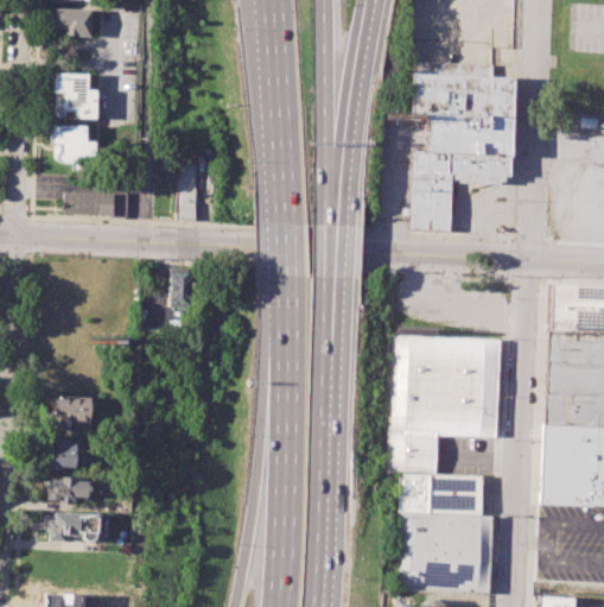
[(52,8),(91,10),(91,36),(67,36),(67,29),(52,29),(52,8)]
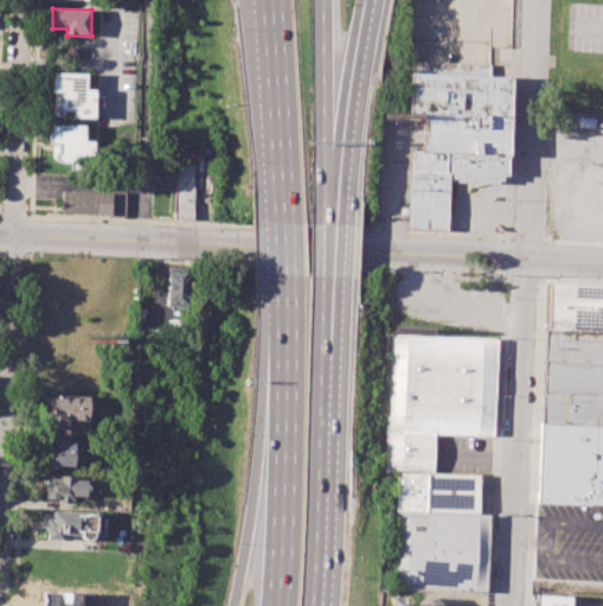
[(52,71),(91,72),(91,88),(100,89),(98,120),(75,119),(76,112),(69,112),(65,117),(59,117),(56,113),(56,93),(52,93),(52,71)]
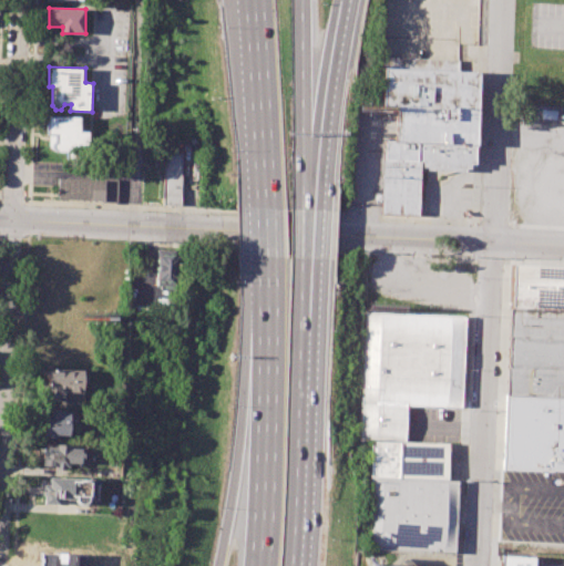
[(386,69),(385,107),(400,107),(479,111),(481,73),(386,69)]
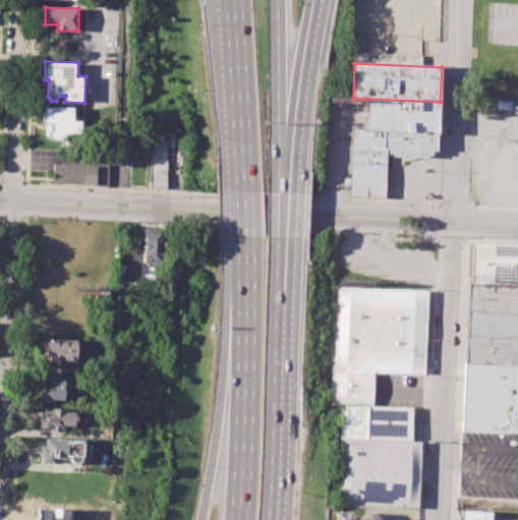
[(367,99),(365,130),(439,133),(440,102),(367,99)]
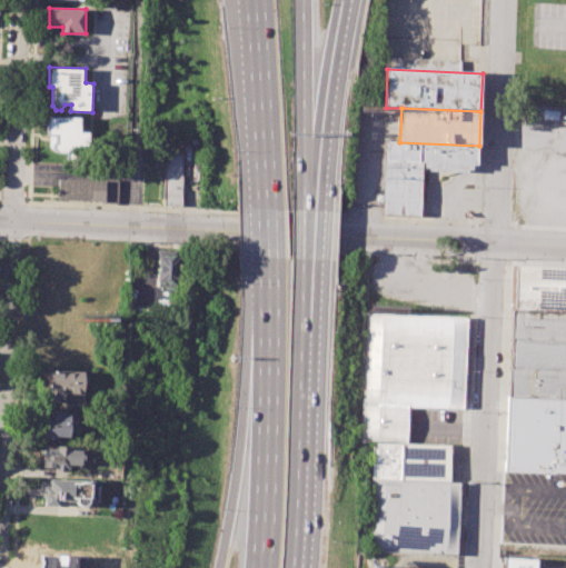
[(546,110),(546,120),(562,120),(562,111),(546,110)]
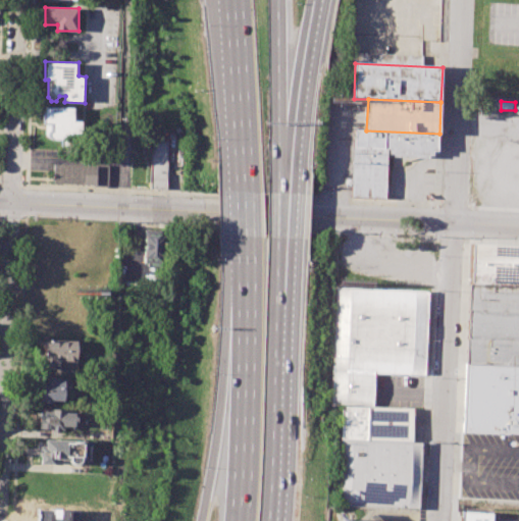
[(46,107),(74,108),(74,122),(84,122),(83,141),(52,141),(53,135),(45,135),(46,107)]
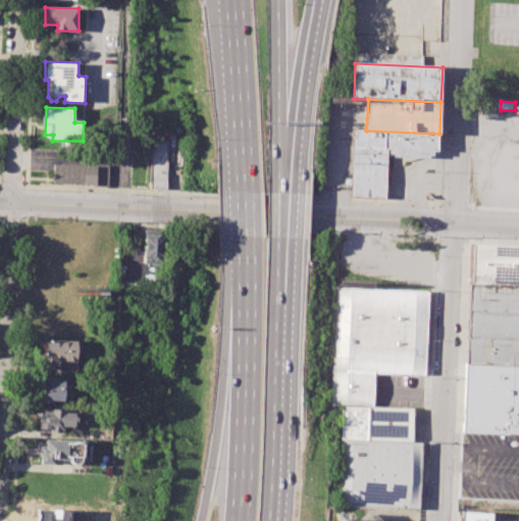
[(366,131),(356,131),(354,198),(387,199),(388,155),(432,157),(438,157),(439,134),(366,131)]
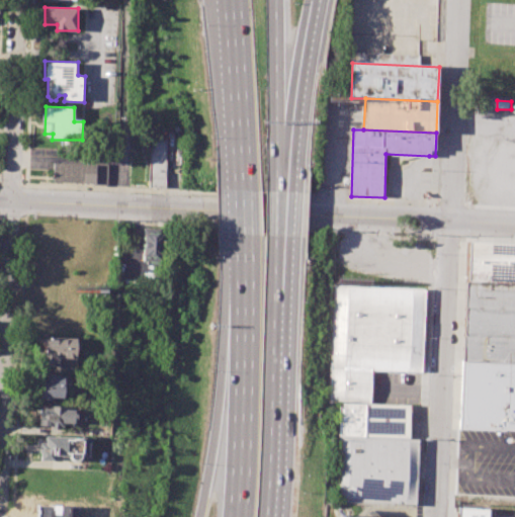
[(152,140),(151,188),(169,188),(170,141),(152,140)]
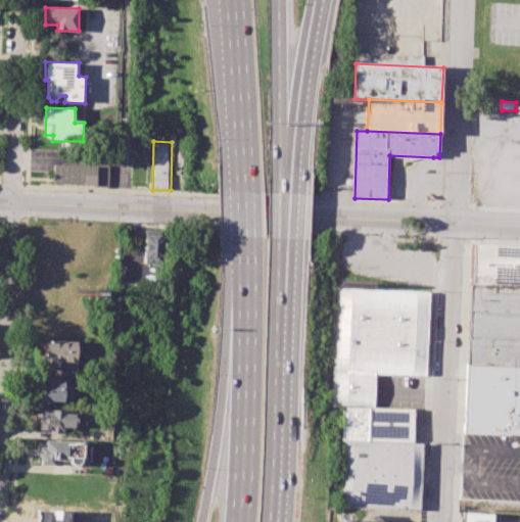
[(56,165),(55,186),(110,187),(111,167),(56,165)]
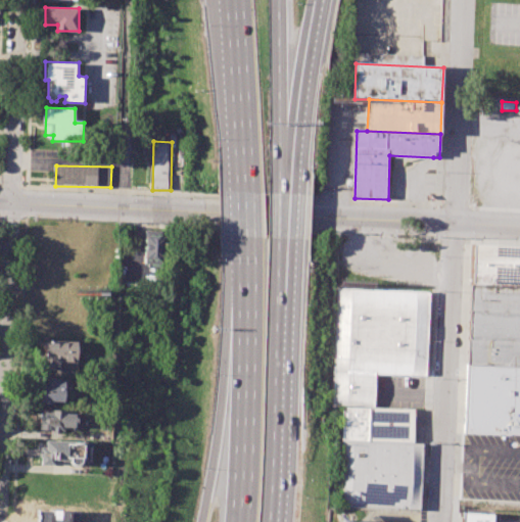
[(147,232),(146,265),(169,266),(170,232),(147,232)]
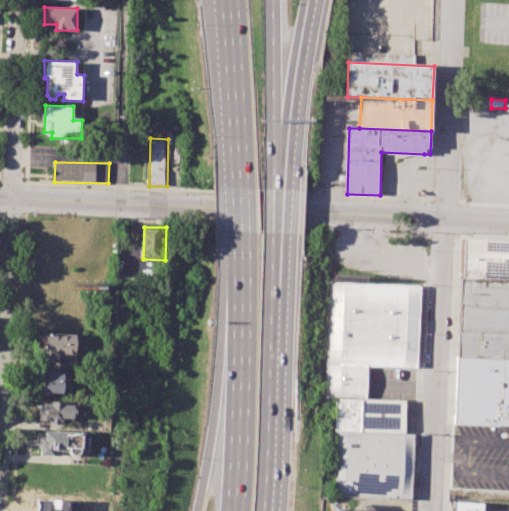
[(508,283),(463,282),(463,238),(508,239),(508,283)]
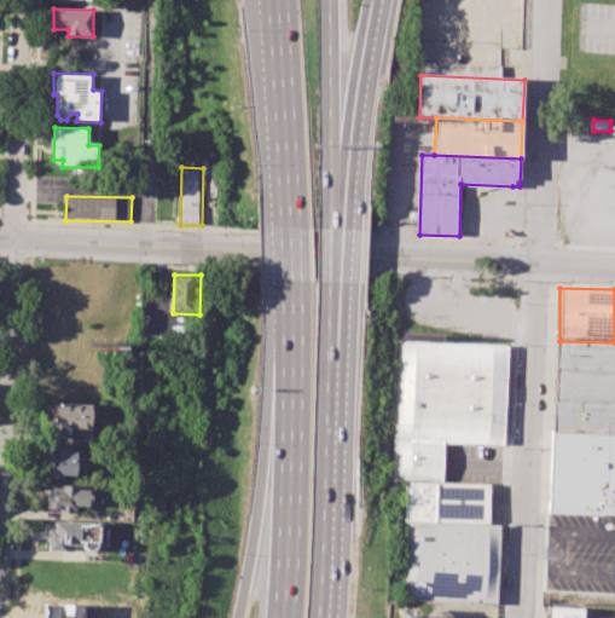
[(614,432),(556,429),(560,341),(614,342),(614,432)]
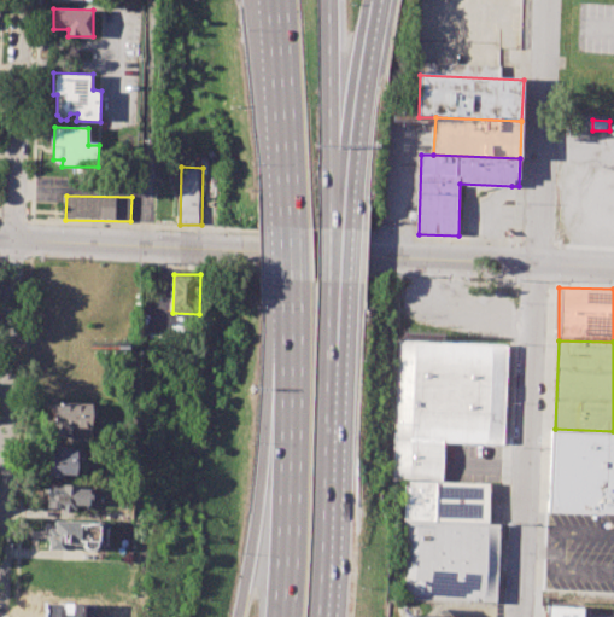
[(403,342),(508,345),(506,444),(445,442),(401,441),(403,342)]
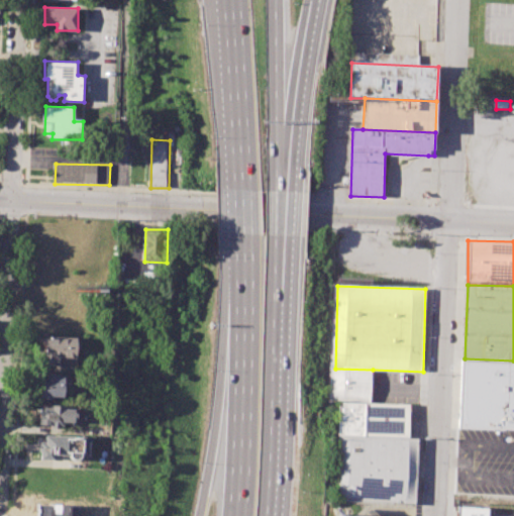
[(44,336),(81,337),(80,358),(62,357),(62,367),(43,366),(44,336)]
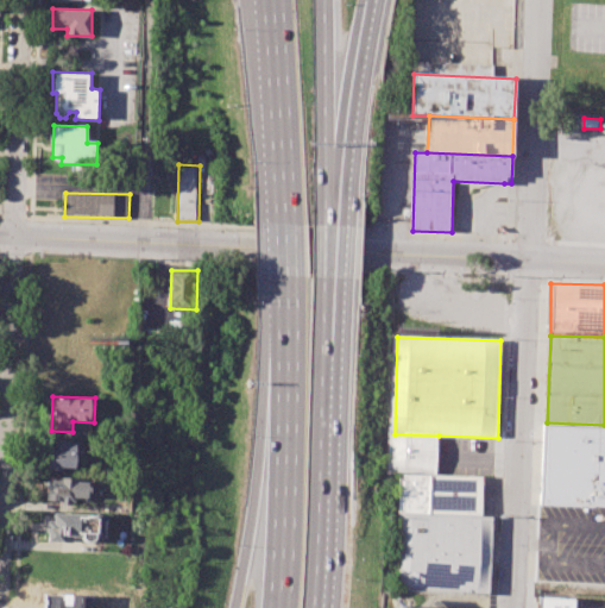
[(604,508),(542,506),(547,422),(604,425),(604,508)]
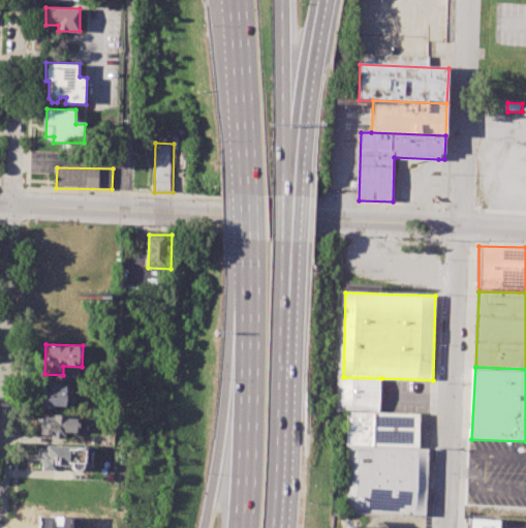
[(343,377),(342,411),(349,411),(381,412),(381,378),(343,377)]
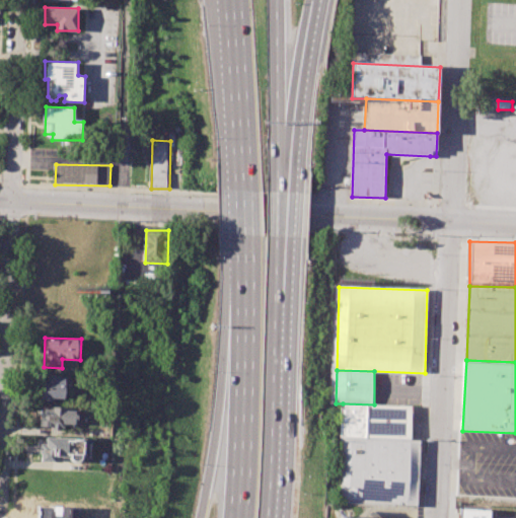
[(44,375),(70,376),(69,390),(65,390),(65,401),(43,400),(44,375)]
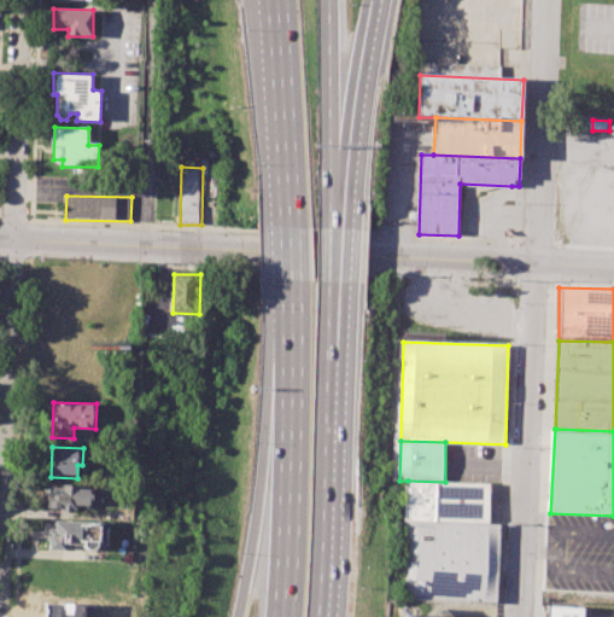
[(408,481),(407,523),(491,525),(492,484),(445,482),(408,481)]
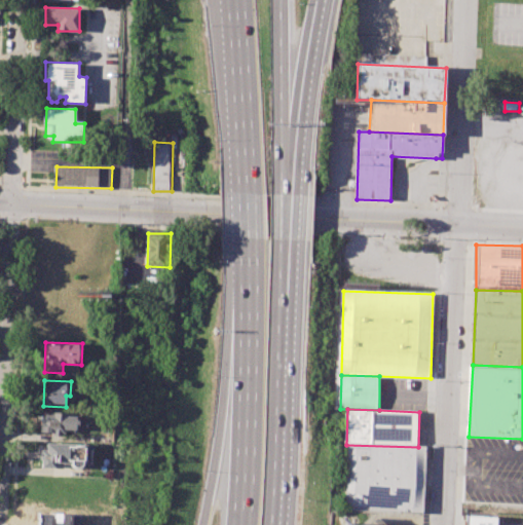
[(41,415),(53,416),(53,412),(67,413),(66,416),(78,417),(77,432),(65,430),(65,436),(40,434),(41,415)]
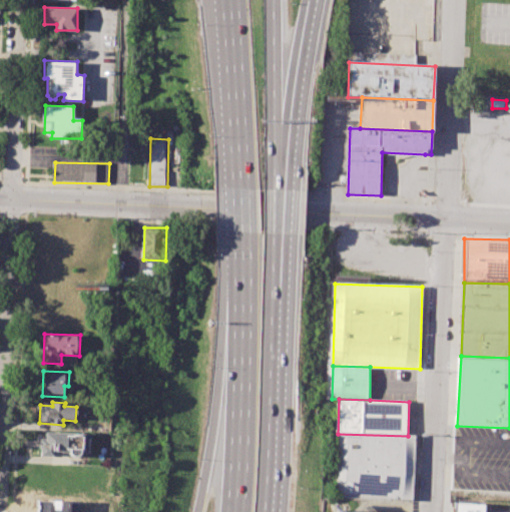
[(46,433),(90,435),(90,453),(80,453),(78,457),(72,456),(69,452),(54,452),(54,457),(41,456),(42,439),(46,439),(46,433)]
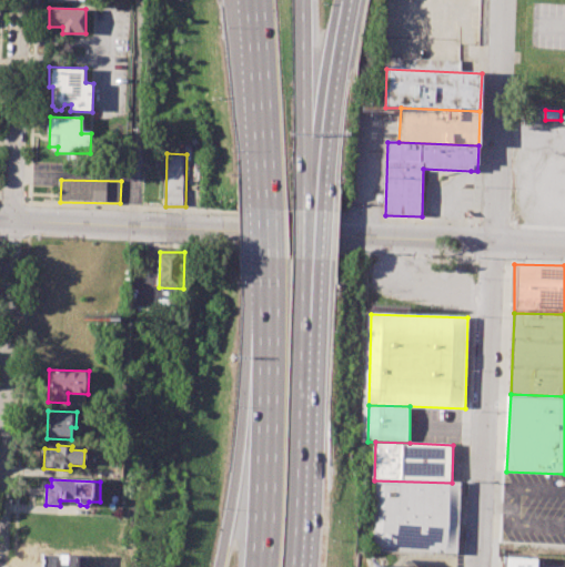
[(374,481),(372,550),(457,554),(461,483),(452,483),(374,481)]
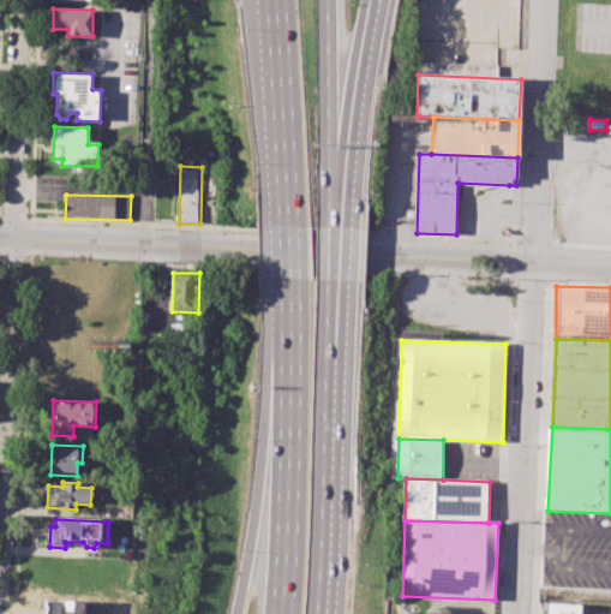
[(546,603),(546,613),(582,613),(582,604),(546,603)]
